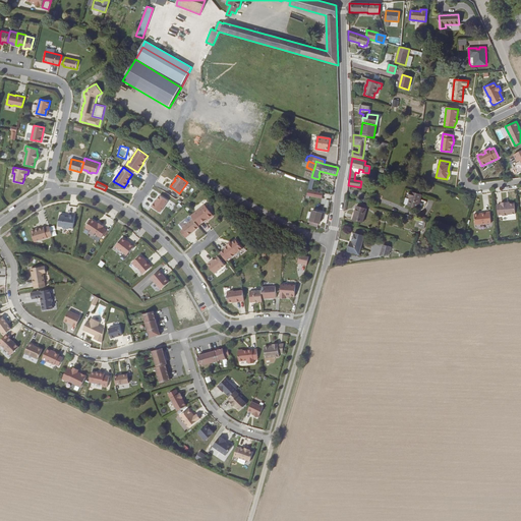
[(322,198),(323,193),(308,190),(307,195),(322,198)]
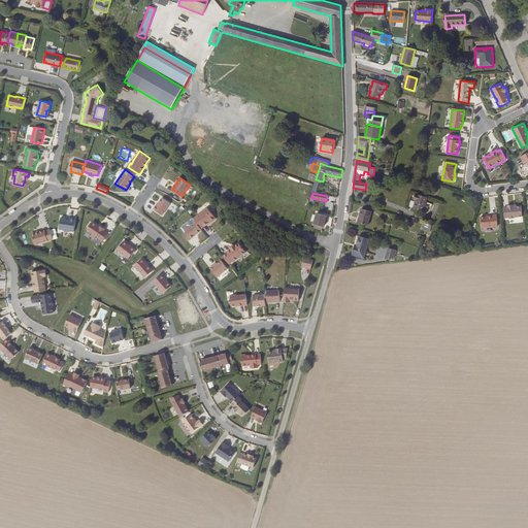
[(414,208),(424,211),(427,198),(416,194),(415,200),(416,200),(414,208)]
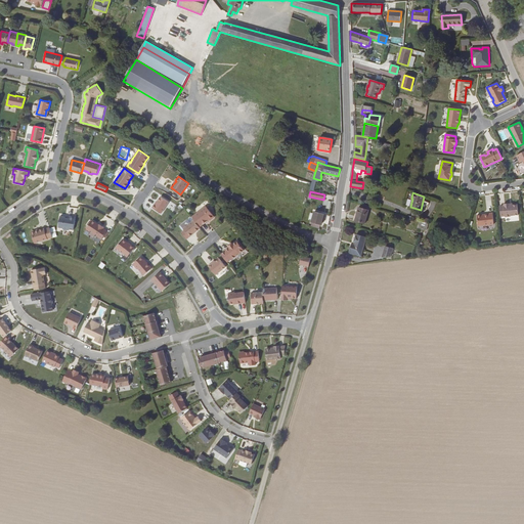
[(168,202),(160,197),(157,202),(155,205),(154,204),(151,208),(161,214),(168,202)]
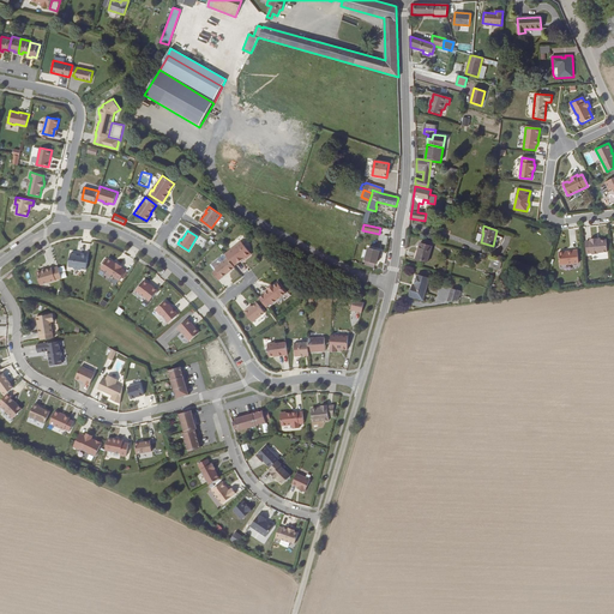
[(599,253),(608,252),(607,240),(601,240),(597,241),(597,239),(591,239),(591,241),(587,242),(588,254),(593,253),(593,254),(599,254),(599,253)]
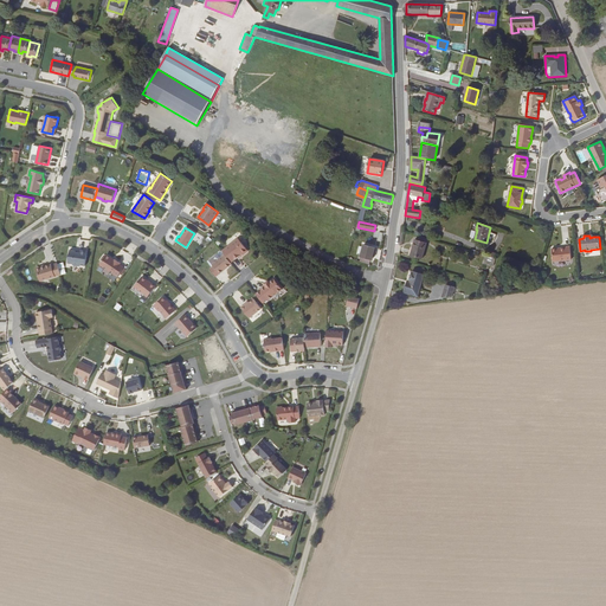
[(239,256),(242,253),(243,255),(244,255),(246,252),(247,250),(238,238),(221,251),(224,255),(231,263),(239,256)]
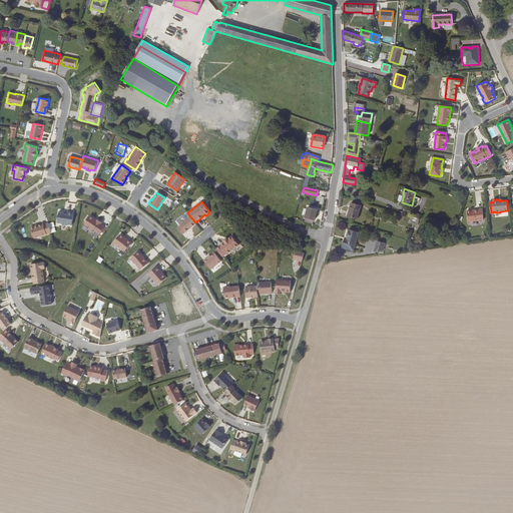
[(347,216),(357,219),(361,205),(351,203),(347,216)]
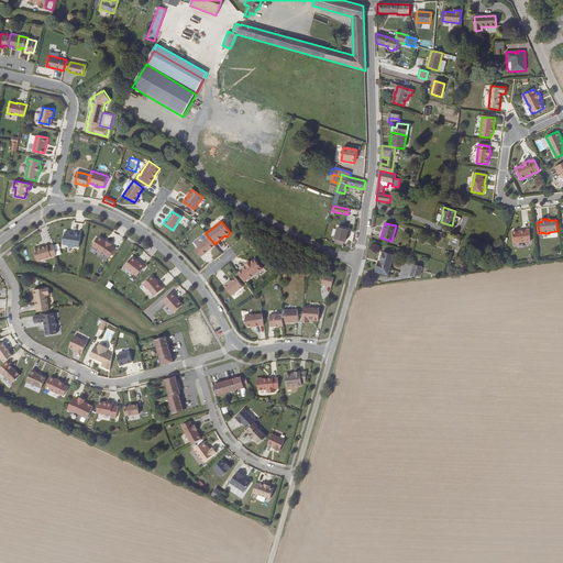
[(340,240),(339,242),(344,243),(344,242),(345,242),(346,239),(346,234),(349,235),(350,231),(338,228),(334,239),(335,239),(340,240)]
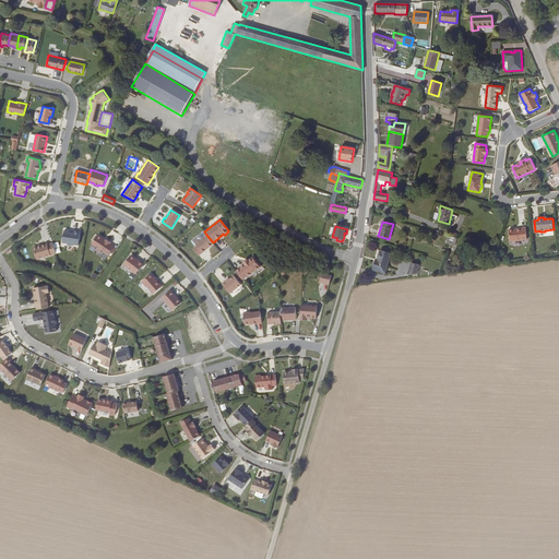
[(518,230),(514,230),(514,229),(510,230),(510,241),(527,239),(526,227),(522,228),(522,229),(518,229),(518,230)]
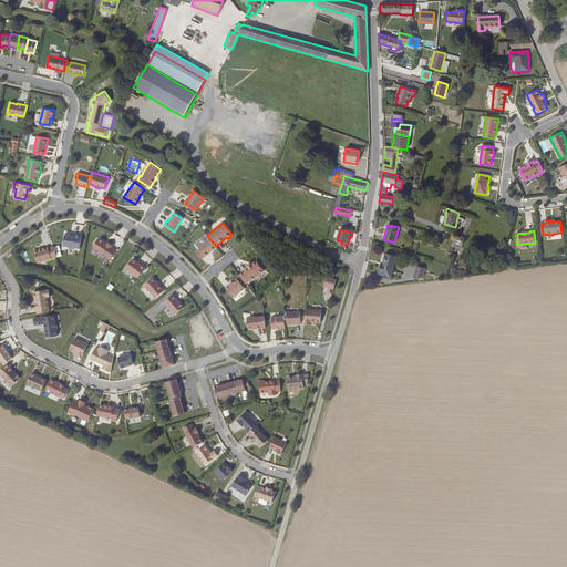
[(65,234),(63,246),(68,246),(69,248),(74,248),(75,247),(80,248),(82,235),(75,234),(74,236),(70,236),(71,234),(65,234)]
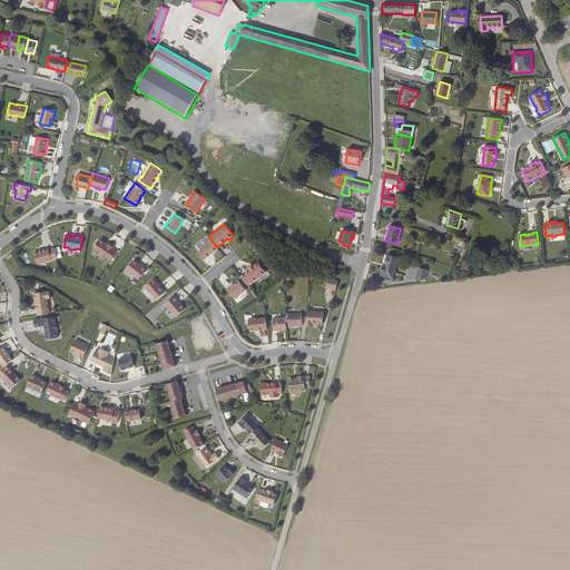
[(112,248),(114,247),(108,244),(108,245),(105,243),(105,242),(101,239),(100,239),(94,248),(111,261),(117,252),(112,248)]
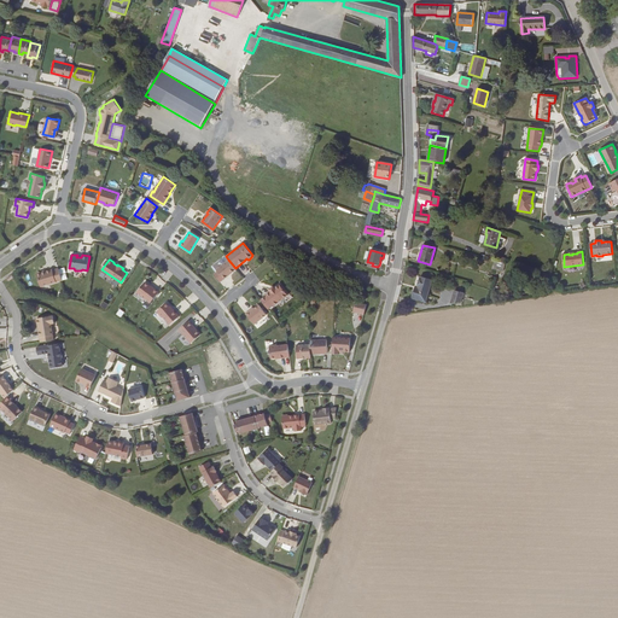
[(216,270),(223,280),(237,269),(235,268),(228,260),(216,270)]
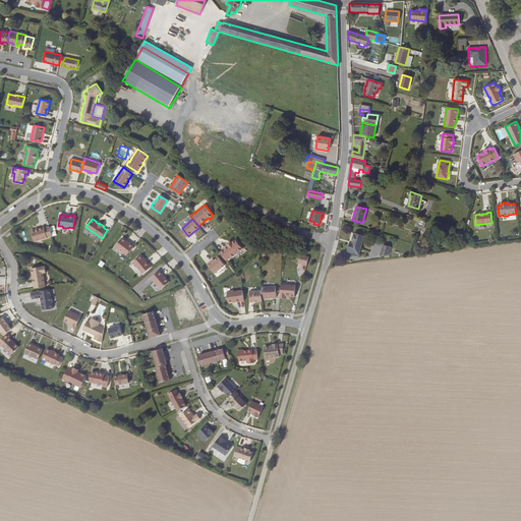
[(35,241),(52,236),(49,226),(44,228),(44,227),(35,230),(35,229),(34,229),(33,229),(32,230),(31,231),(35,241)]
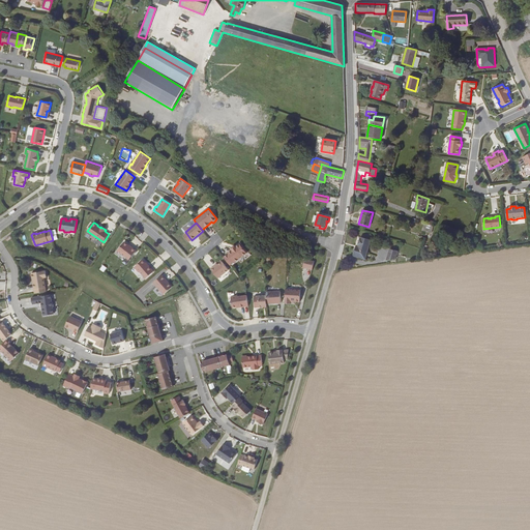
[(354,256),(365,259),(371,240),(360,237),(358,246),(356,245),(354,256)]
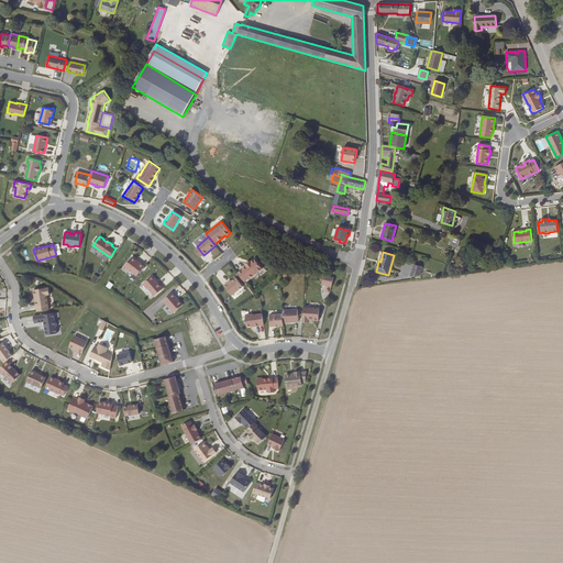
[(138,261),(132,257),(124,266),(138,276),(145,265),(141,263),(138,261)]
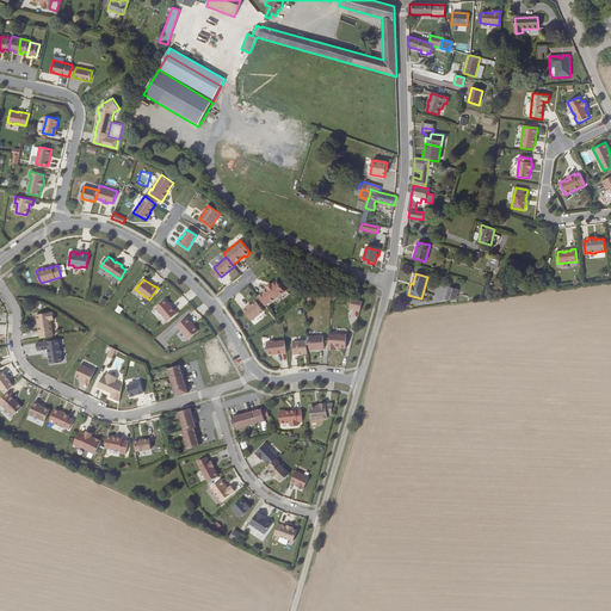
[(263,292),(257,297),(265,307),(270,302),(270,303),(284,292),(276,282),(272,284),(267,288),(263,292)]
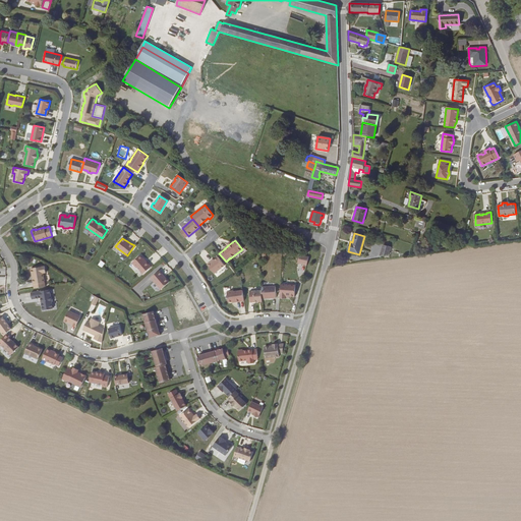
[(384,245),(380,256),(388,255),(391,247),(384,245)]
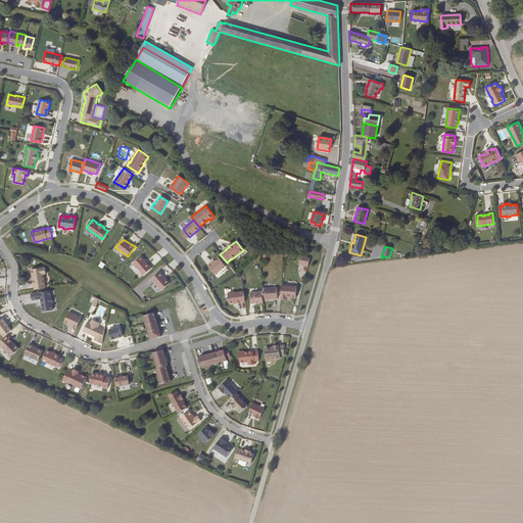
[(306,266),(310,257),(299,255),(297,264),(306,266)]
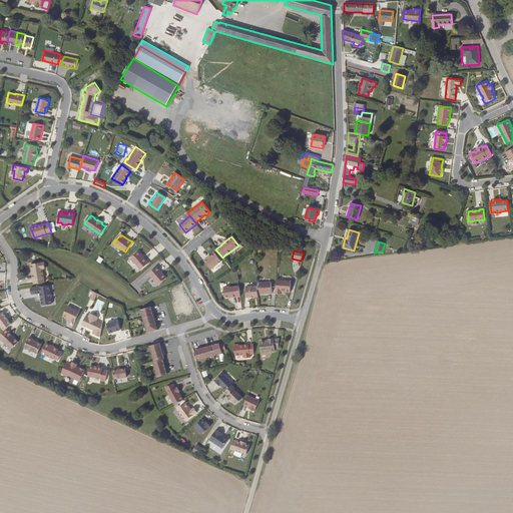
[(135,263),(141,270),(149,263),(143,255),(142,257),(140,254),(138,251),(130,259),(134,264),(135,263)]
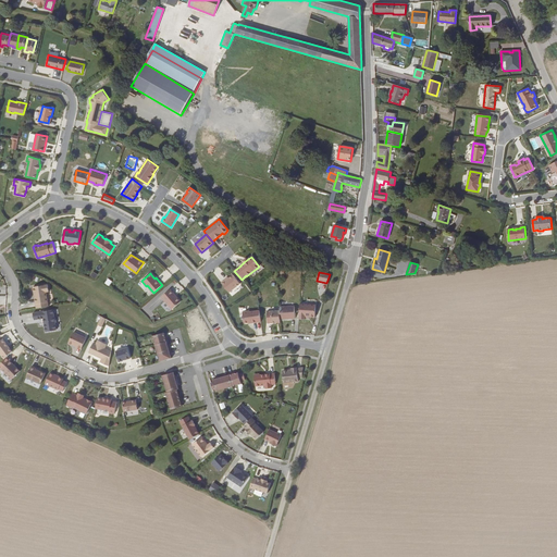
[(229,292),(239,283),(233,275),(224,281),(224,280),(221,283),(229,292)]
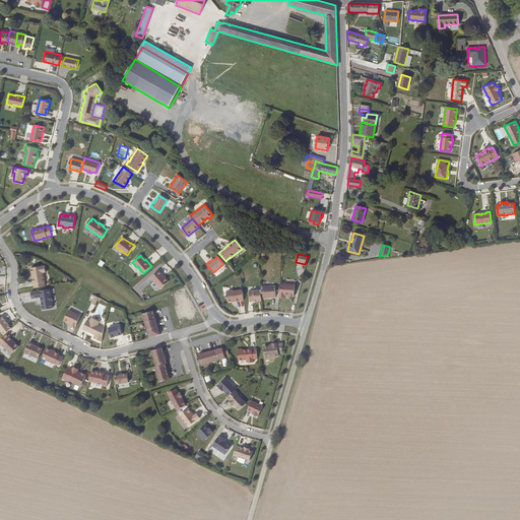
[(33,272),(34,275),(33,276),(35,286),(46,284),(44,271),(46,271),(45,264),(31,266),(33,273),(33,272)]
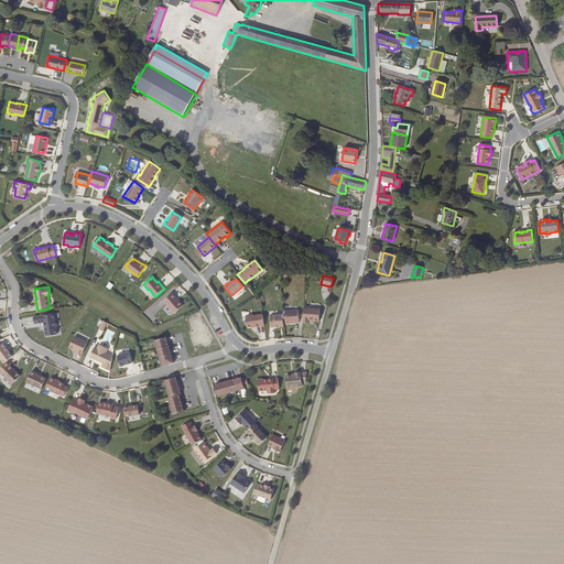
[(174,313),(183,305),(179,300),(179,301),(176,299),(176,297),(172,293),(163,301),(174,313)]
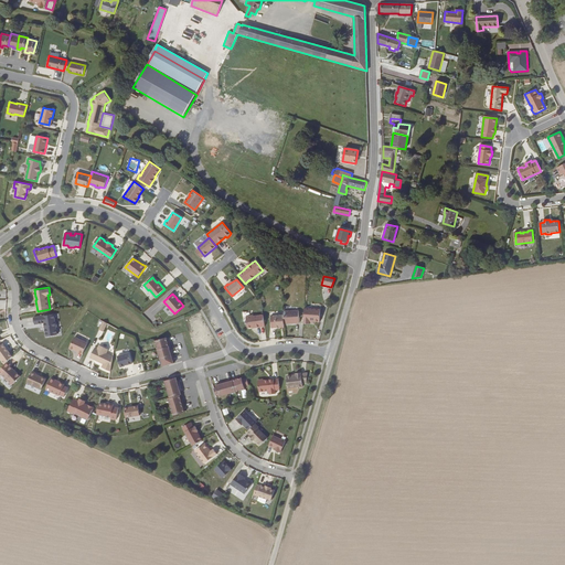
[(308,322),(308,320),(310,320),(313,321),(318,321),(319,308),(302,307),(301,322),(308,322)]
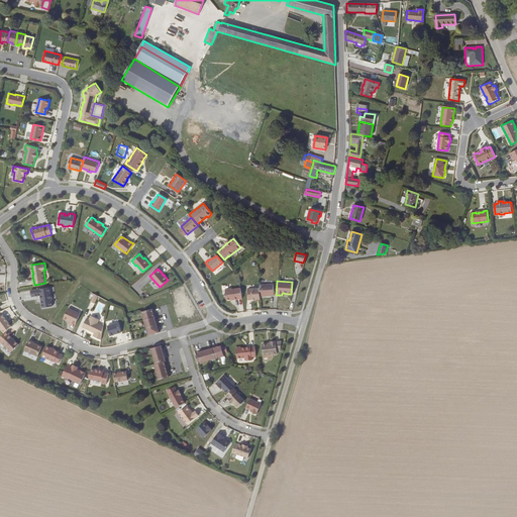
[(272,283),(259,284),(259,287),(259,295),(273,294),(272,283)]
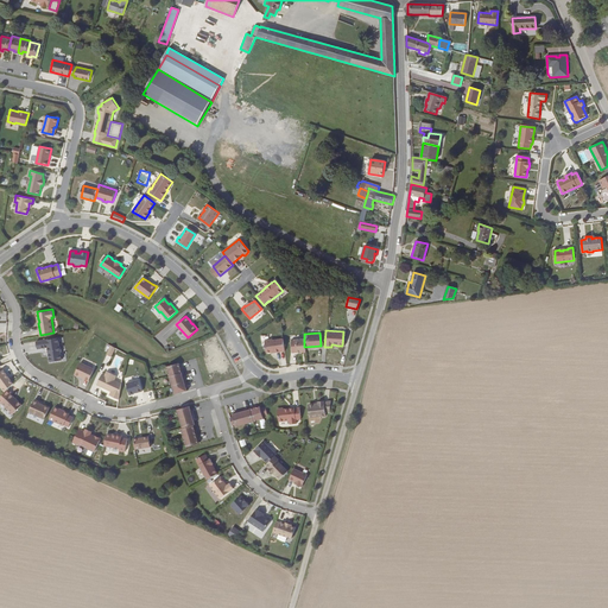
[(59,337),(37,341),(38,348),(45,347),(49,347),(49,352),(51,361),(63,360),(59,337)]
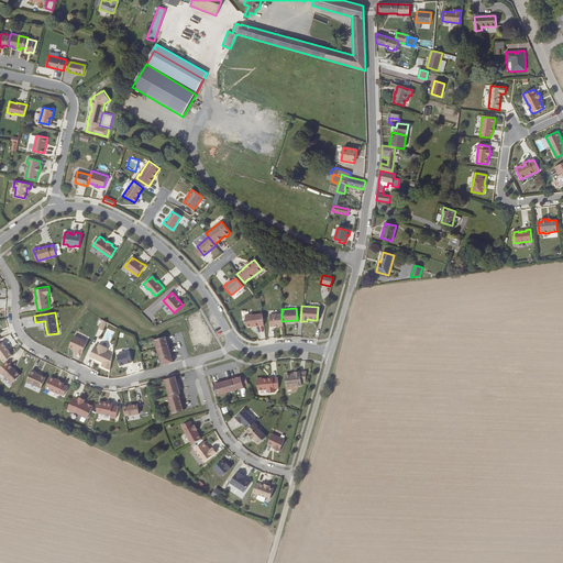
[(269,326),(282,324),(282,321),(282,312),(268,313),(269,326)]
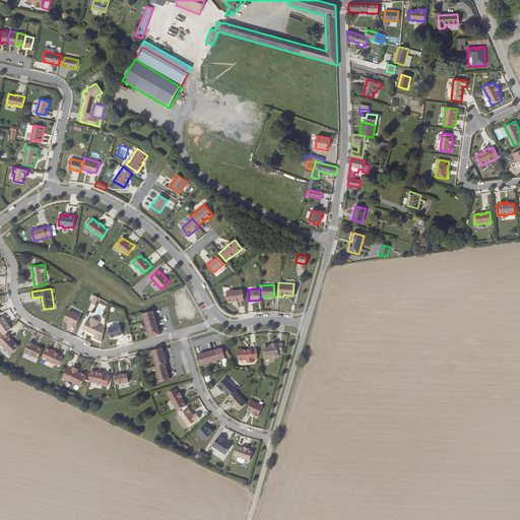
[(241,289),(233,290),(225,291),(228,302),(231,301),(234,301),(234,302),(243,301),(241,289)]
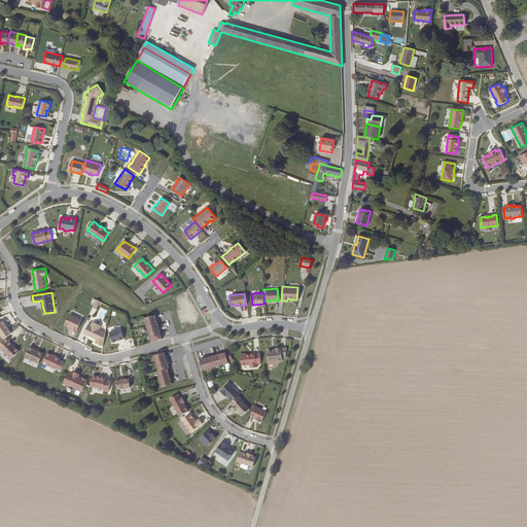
[(73,326),(77,328),(82,319),(70,313),(65,323),(69,324),(73,326)]
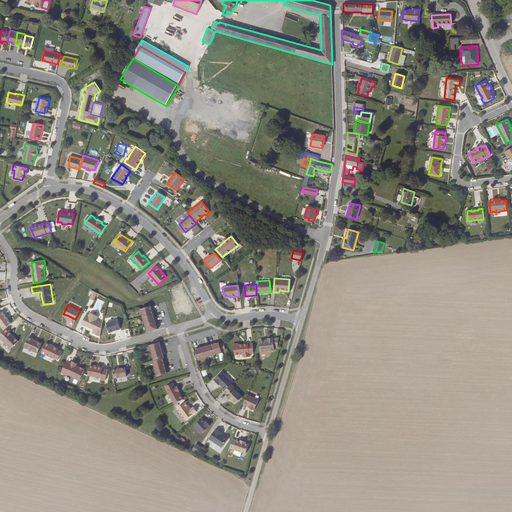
[(140,308),(142,315),(152,312),(154,312),(153,309),(151,309),(151,307),(150,304),(140,308)]
